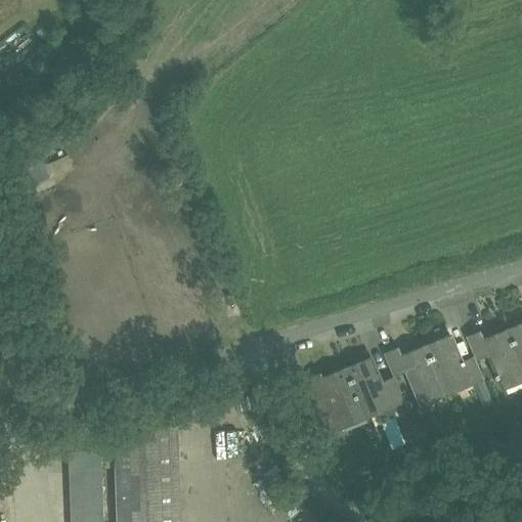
[(521,322),(517,325),(518,329),(509,333),(508,329),(506,330),(521,366),(521,322)]
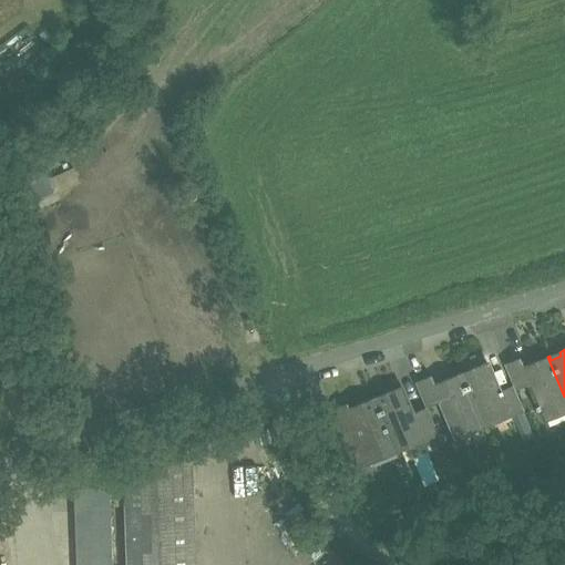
[(547,361),(536,366),(535,362),(522,368),(520,368),(527,384),(544,423),(545,422),(543,415),(564,406),(564,397),(547,357),(546,357),(547,361)]
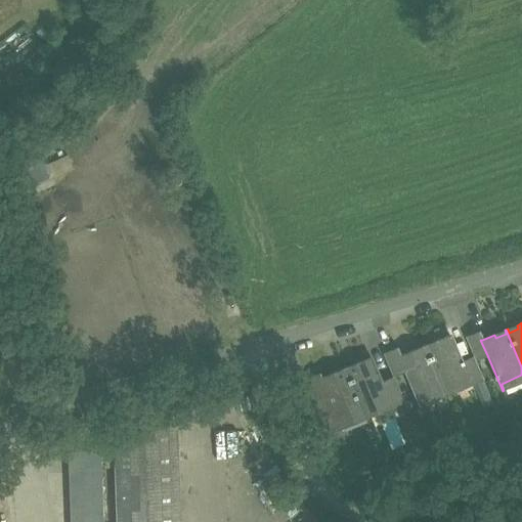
[(479,332),(465,337),(472,353),(475,360),(487,355),(480,340),(482,340),(479,332)]
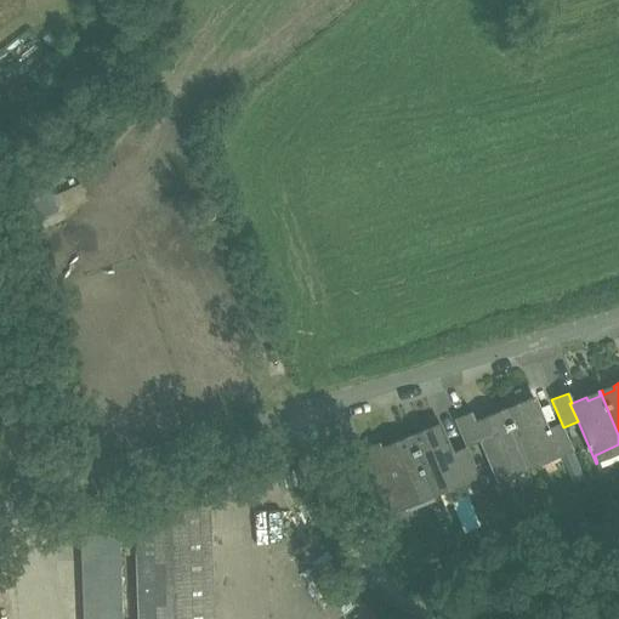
[(503,410),(527,471),(529,470),(527,464),(552,454),(555,453),(543,426),(532,398),(516,405),(517,409),(506,414),(504,408),(503,408),(503,410)]
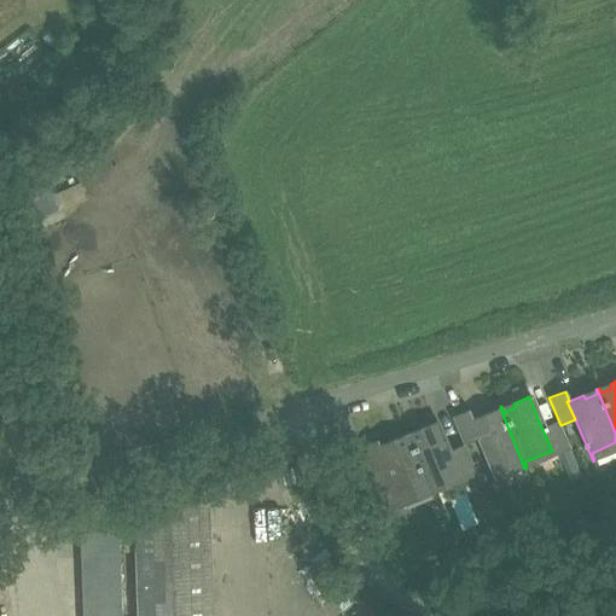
[(500,408),(471,420),(470,422),(478,441),(477,441),(494,481),(524,469),(500,408)]
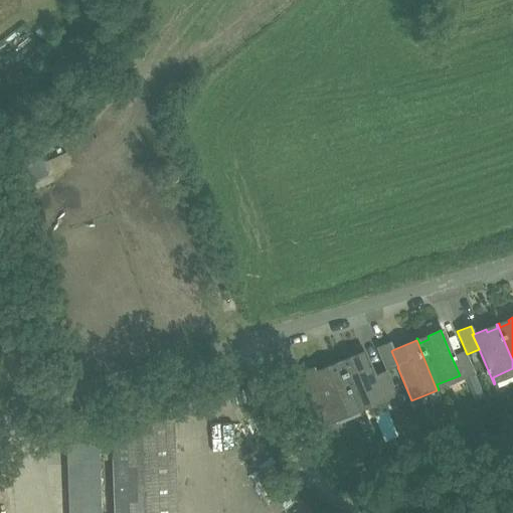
[(390,343),(377,349),(386,371),(386,372),(397,367),(398,367),(391,351),(392,350),(390,343)]
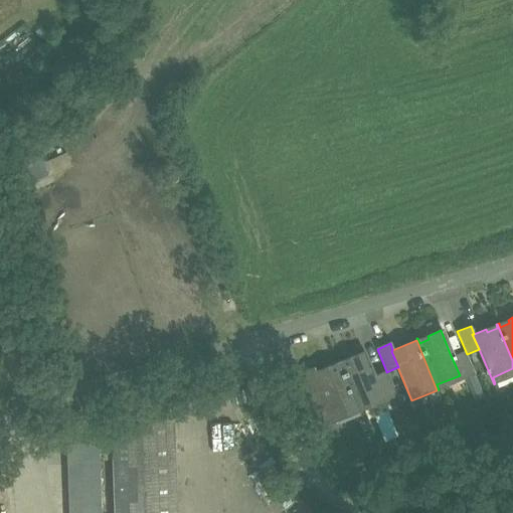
[(467,354),(464,347),(450,353),(460,375),(458,376),(460,380),(475,374),(467,354)]
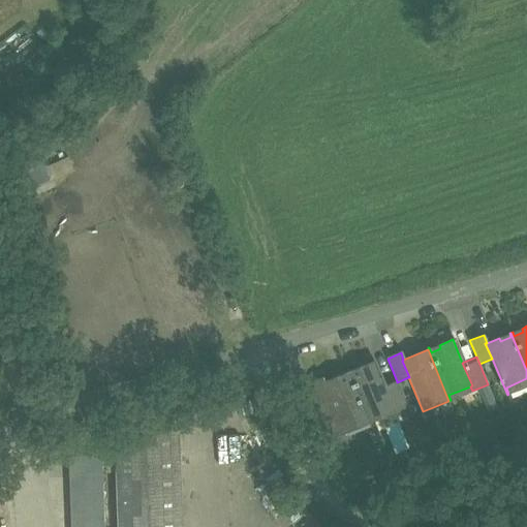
[(373,363),(359,368),(361,372),(351,376),(349,372),(348,372),(370,424),(371,424),(369,419),(392,408),(393,408),(383,386),(373,363)]
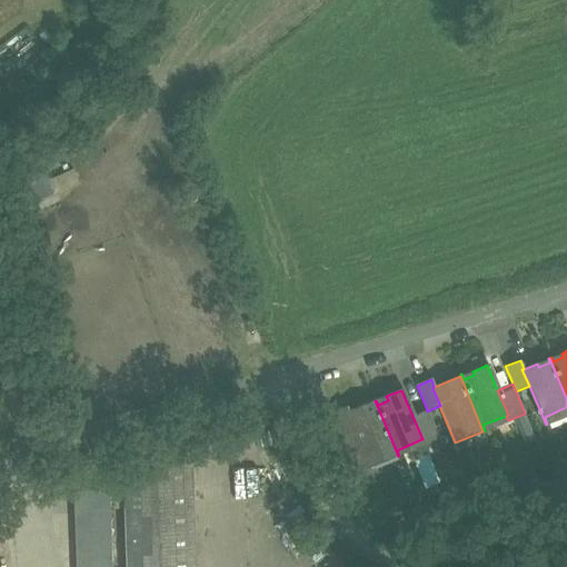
[(375,406),(364,411),(362,406),(349,411),(347,413),(356,431),(337,439),(351,476),(372,467),(370,460),(393,451),(396,457),(398,456),(375,400),(372,401),(375,406)]
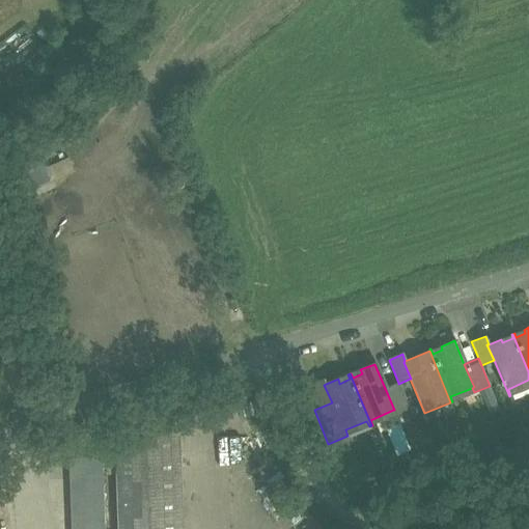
[(324,380),(305,388),(314,410),(332,402),(324,385),(326,384),(324,380)]
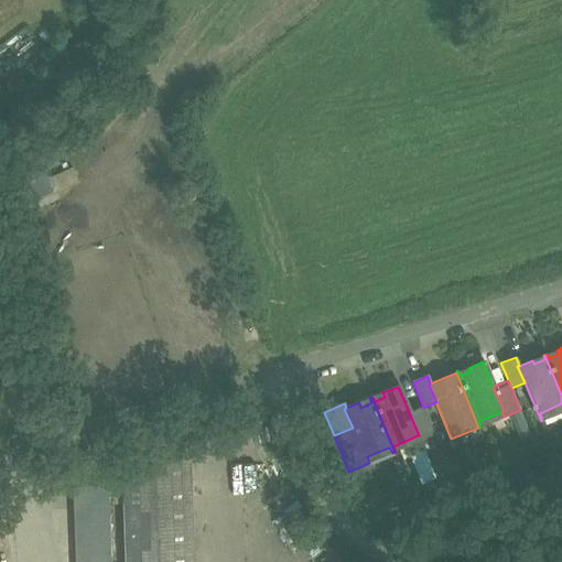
[(423,408),(423,407),(409,412),(419,435),(418,435),(420,442),(435,435),(423,408)]
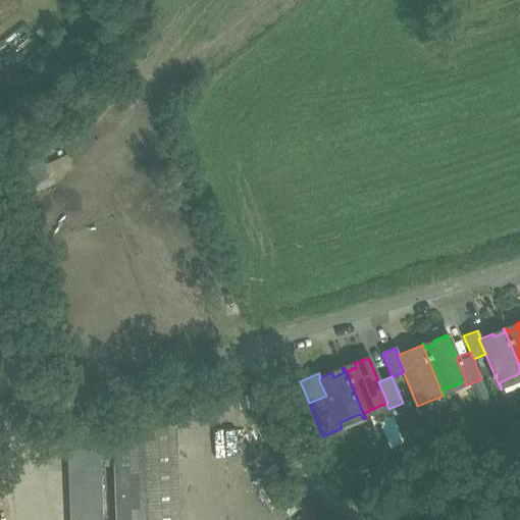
[(178,519),(175,428),(112,430),(115,519),(178,519)]
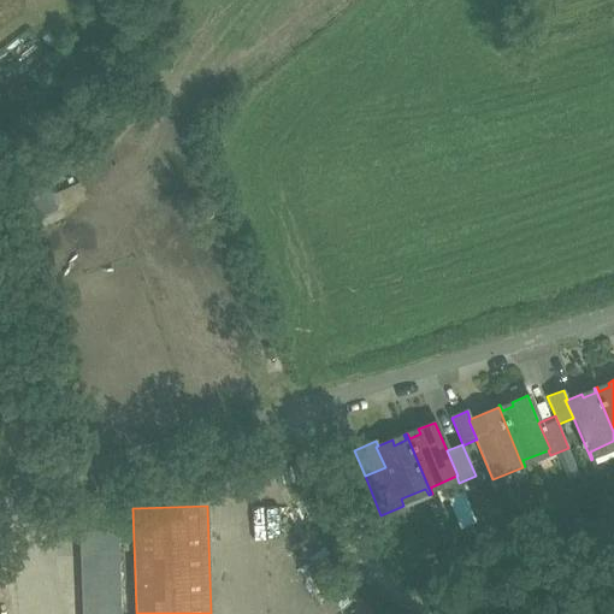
[(120,613),(118,532),(80,535),(82,613),(120,613)]
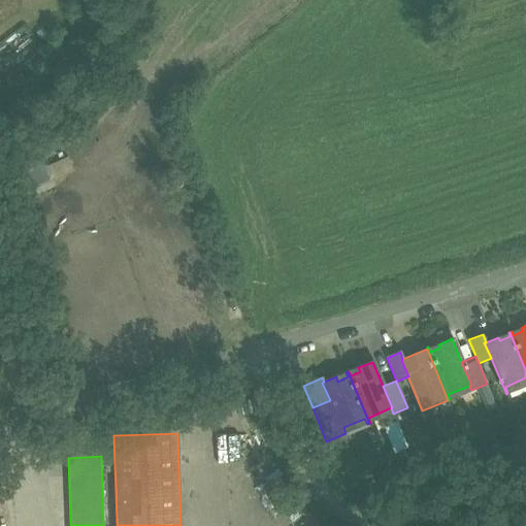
[(9,525),(3,475),(0,475),(0,525),(9,525)]
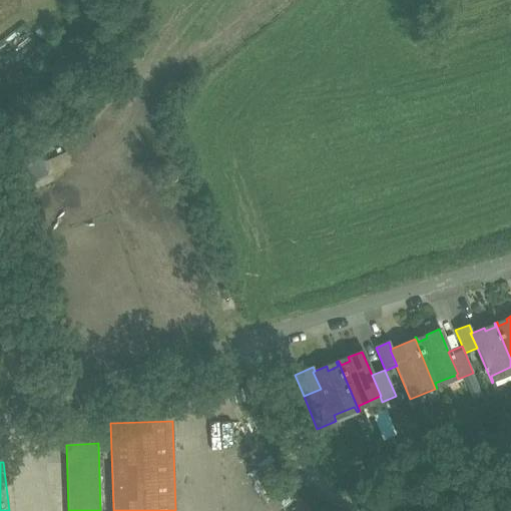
[(311,510),(301,502),(294,510),(311,510)]
